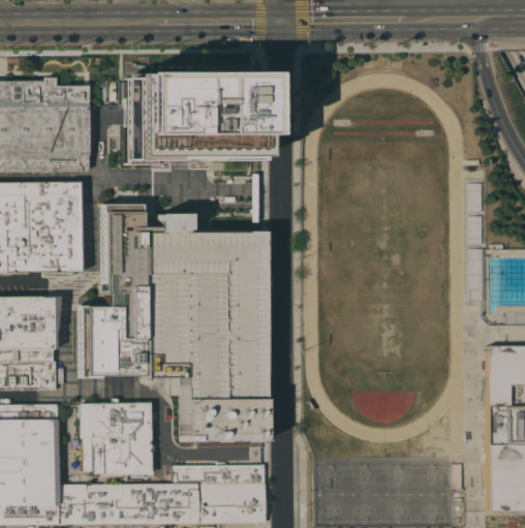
[(89,106),(0,106),(0,82),(43,82),(43,79),(55,79),(55,86),(89,86),(89,106)]
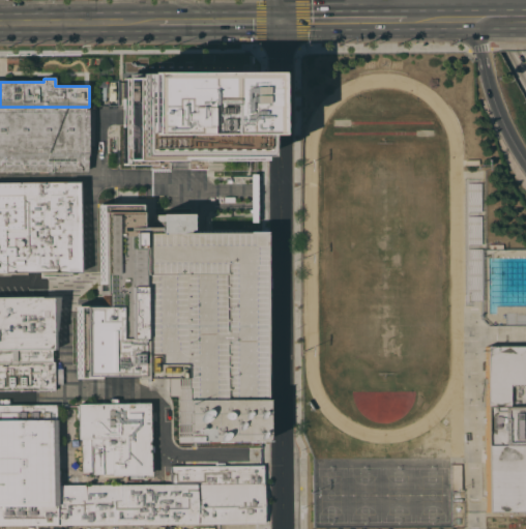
[(128,81),(128,165),(262,165),(262,82),(128,81)]
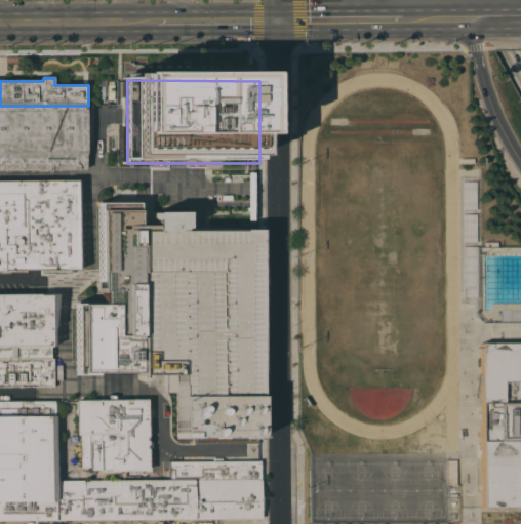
[(0,106),(88,106),(89,170),(53,170),(53,172),(50,172),(50,170),(0,170),(0,106)]
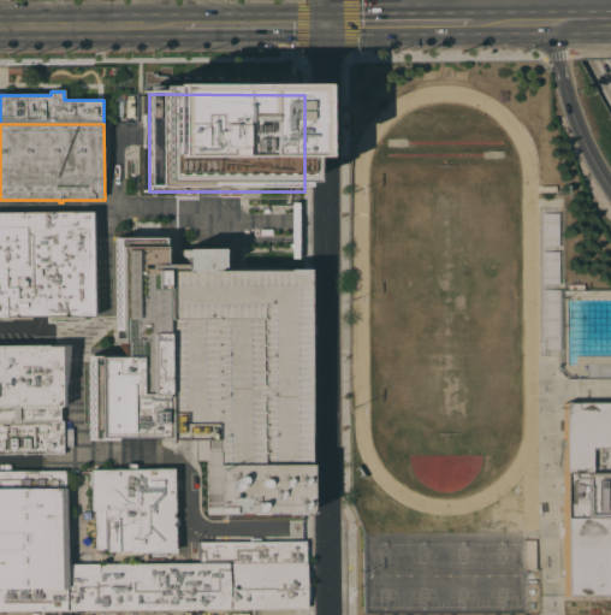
[(0,212),(94,212),(94,317),(0,317),(0,212)]
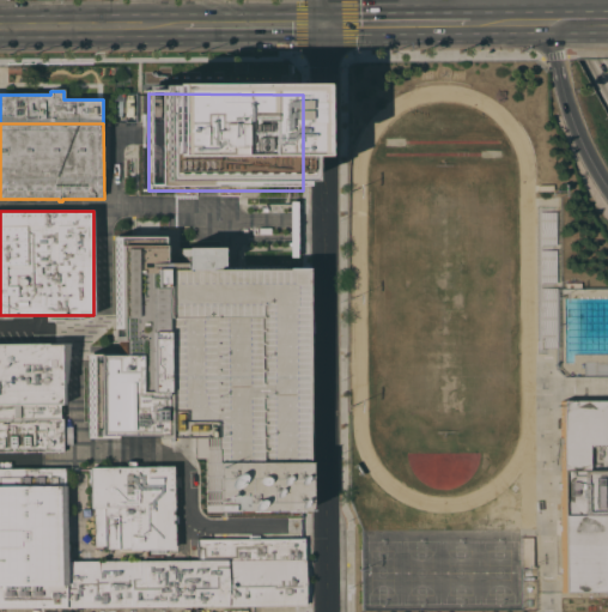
[(120,247),(121,353),(92,355),(93,440),(164,440),(163,274),(162,246),(120,247)]
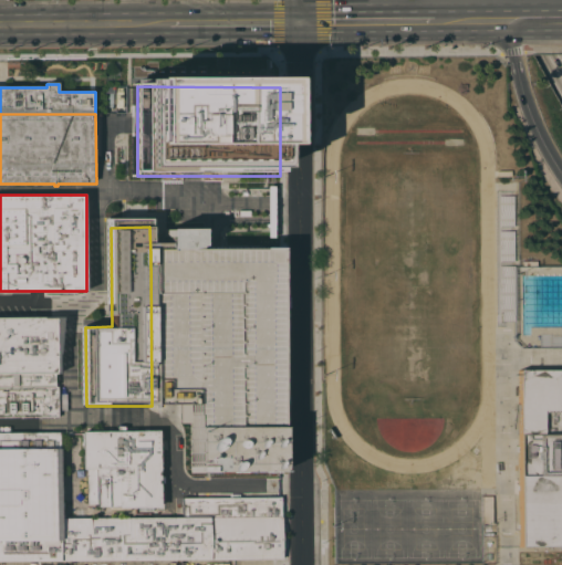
[(277,252),(278,422),(193,422),(193,406),(152,406),(151,253),(168,253),(167,229),(200,229),(201,247),(187,252),(217,252),(277,252)]
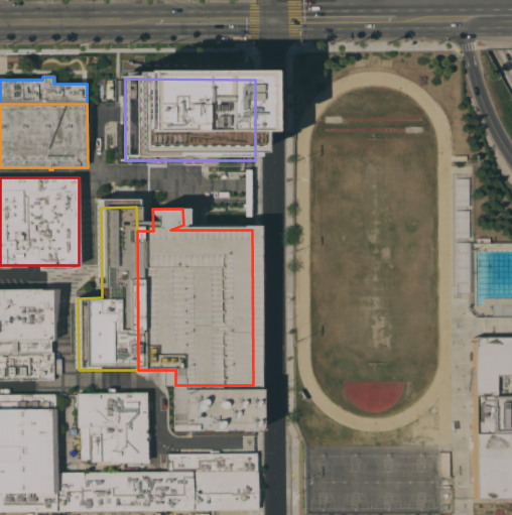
[(0,342),(0,289),(53,289),(53,342),(52,342),(0,342)]
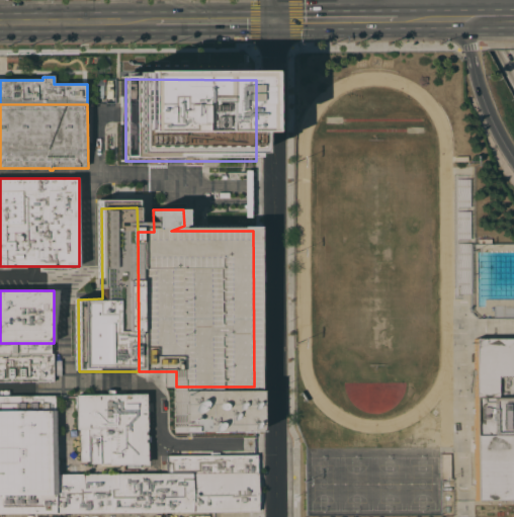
[(513,501),(478,501),(478,339),(513,339),(513,501)]
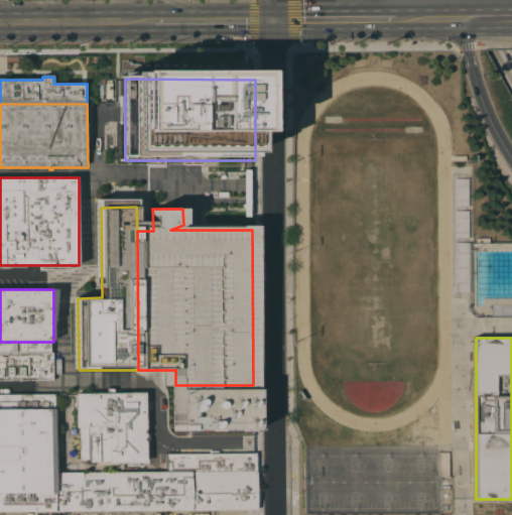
[(0,342),(52,342),(52,353),(55,353),(55,381),(0,381),(0,342)]
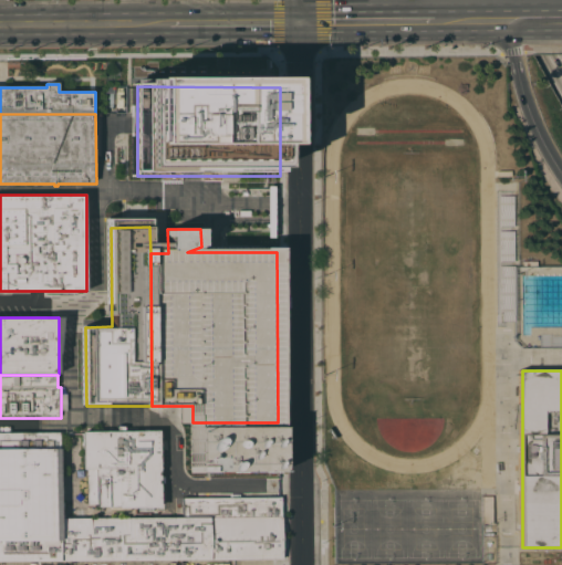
[(193,422),(193,472),(278,472),(278,422),(193,422)]
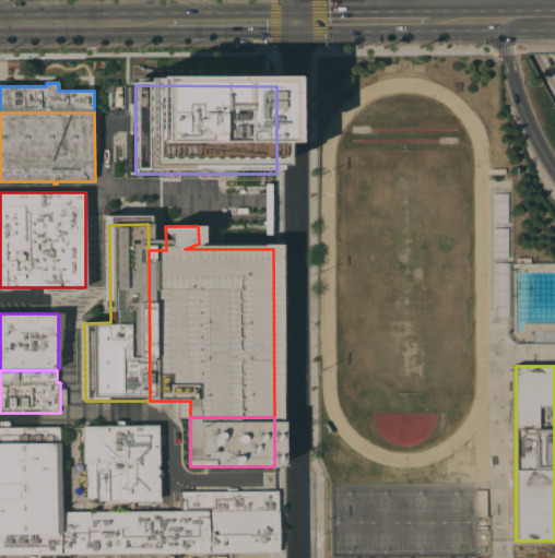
[(160,426),(160,443),(166,443),(166,460),(160,460),(160,466),(161,466),(161,471),(160,471),(160,474),(161,474),(161,478),(161,501),(119,502),(119,499),(109,499),(109,501),(98,501),(98,498),(89,498),(89,464),(84,464),(84,427),(160,426)]
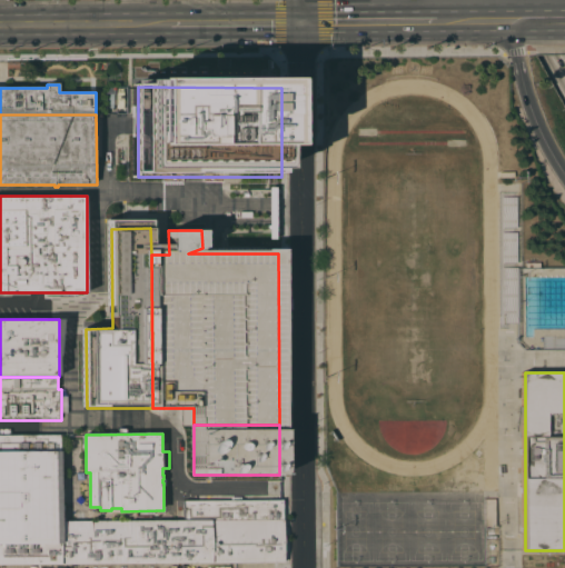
[(63,521),(63,566),(0,566),(0,435),(62,435),(62,451),(63,451),(63,521)]
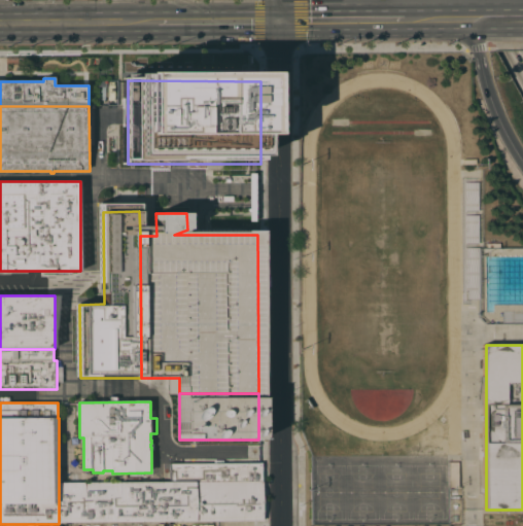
[(59,524),(59,483),(76,483),(76,482),(80,482),(80,483),(173,482),(173,464),(217,463),(217,460),(223,460),(223,463),(264,463),(264,482),(265,482),(265,521),(59,524)]
